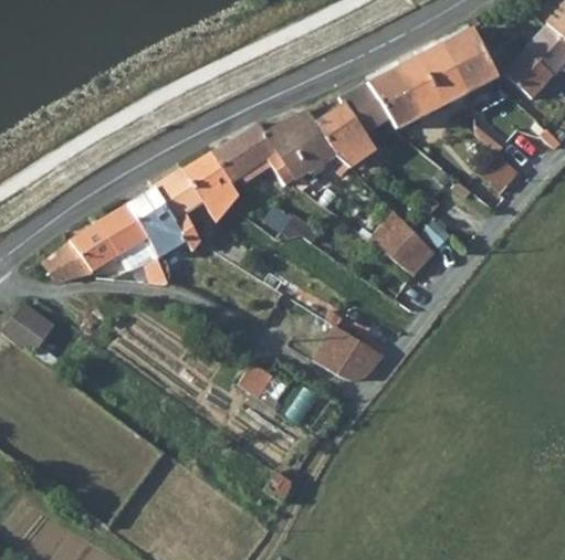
[(564,4),(548,25),(564,40),(564,4)]
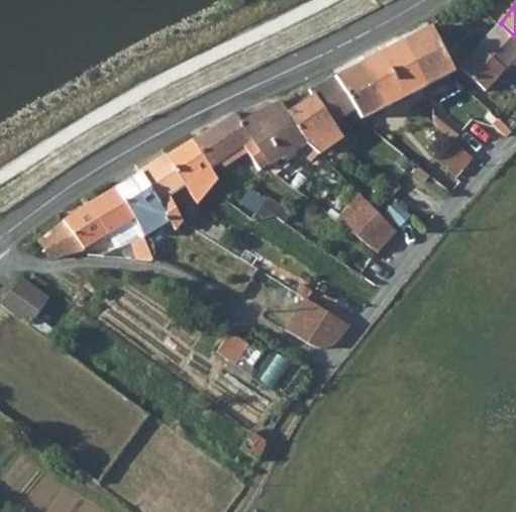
[(457,70),(459,69),(433,23),(408,36),(433,83),(457,70)]
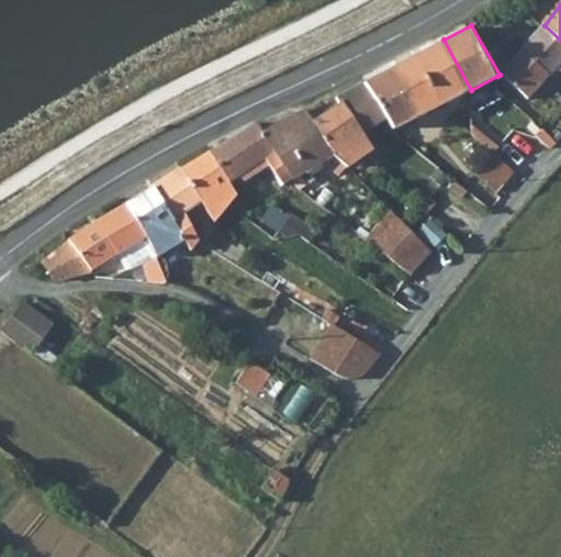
[(560,40),(545,25),(526,47),(551,73),(560,60),(560,40)]
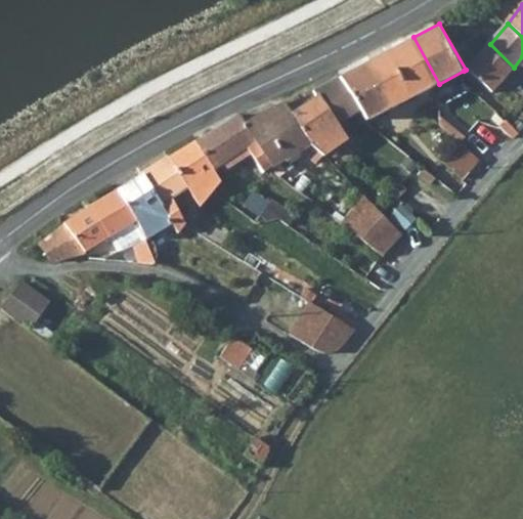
[(389,107),(439,84),(413,37),(366,60),(389,107)]
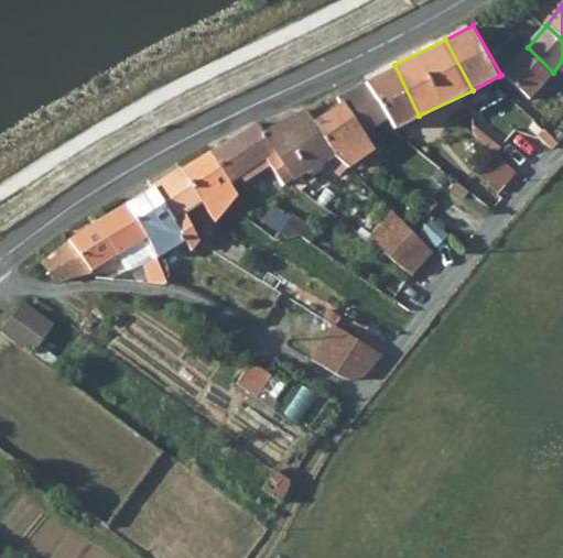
[(531,97),(553,73),(528,47),(507,73),(531,97)]
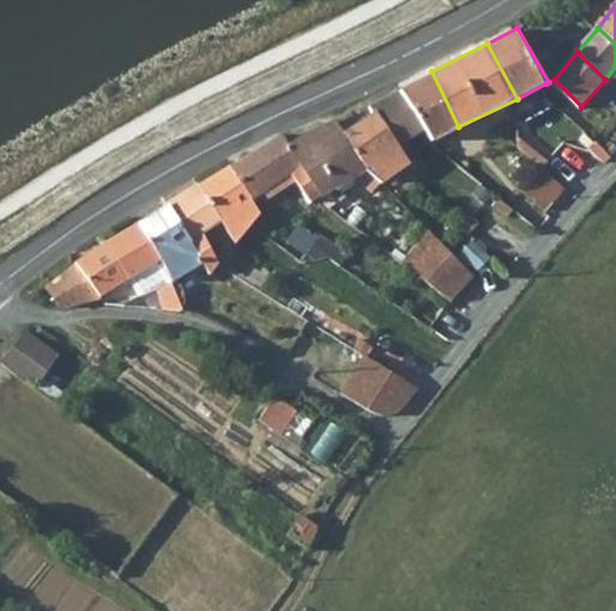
[(403,87),(428,127),(436,140),(458,127),(432,71),(403,87)]
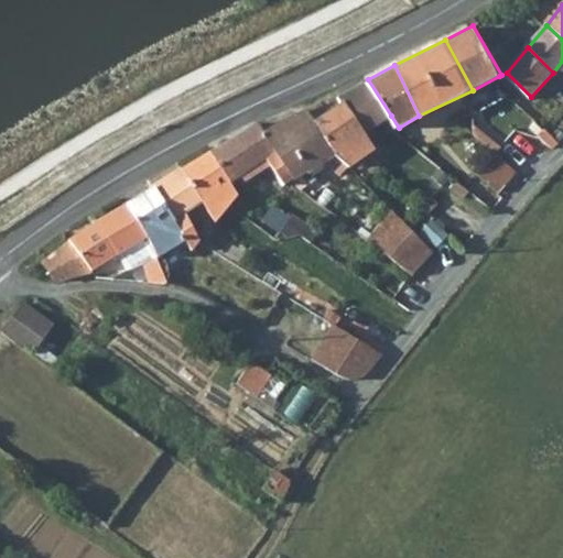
[(479,102),(507,89),(499,76),(473,90),(479,102)]
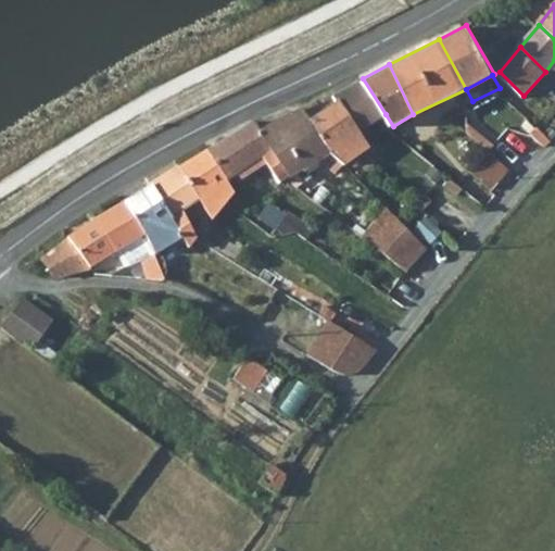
[(363,130),(386,114),(363,78),(332,94),(338,100),(339,100),(363,130)]
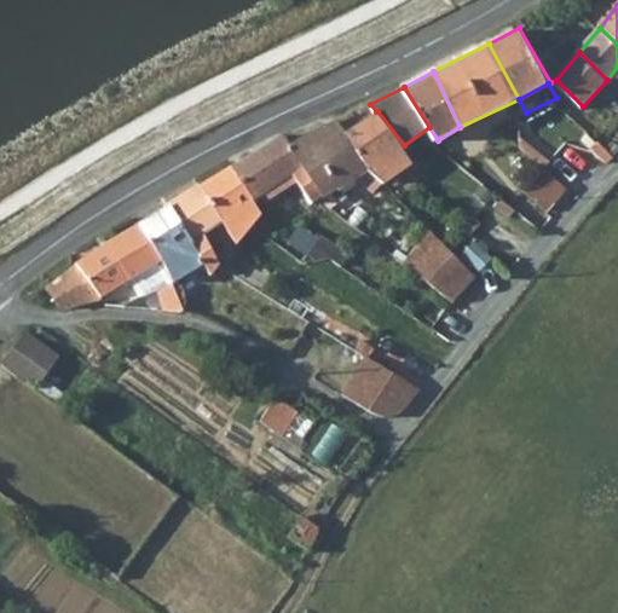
[(376,111),(346,131),(369,167),(380,177),(405,163),(394,151),(404,145),(377,111),(376,111)]
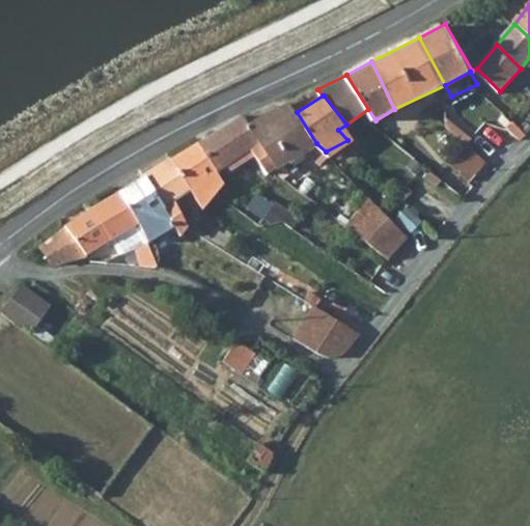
[(263,114),(287,158),(288,162),(307,149),(319,166),(327,162),(315,144),(316,143),(297,112),(291,103),(263,114)]
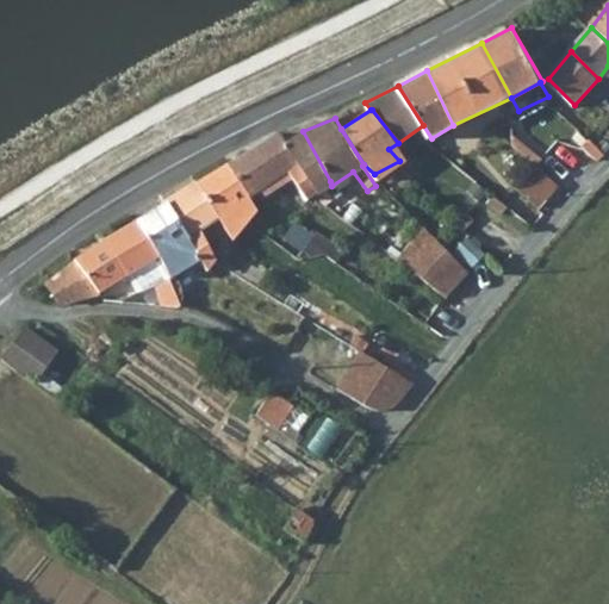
[(286,142),(292,154),(298,164),(316,190),(330,181),(303,131),(286,142)]
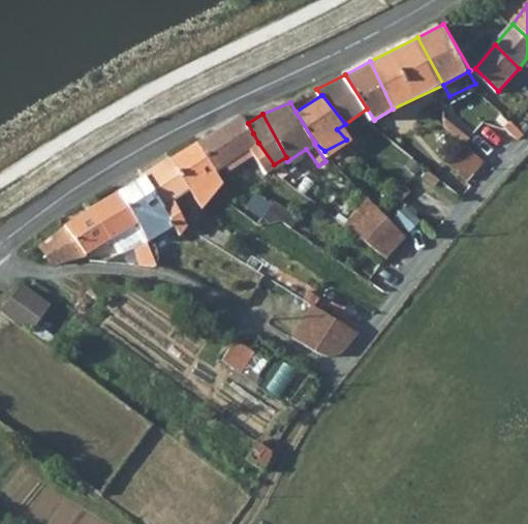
[(244,115),(200,142),(216,171),(258,143),(253,133),(248,123),(244,115)]
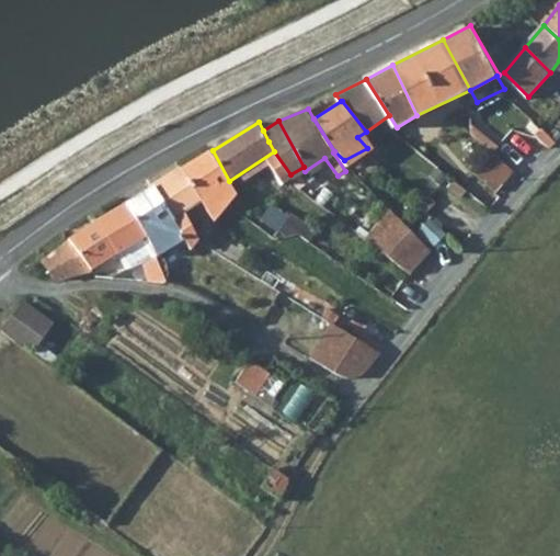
[(537,148),(551,134),(544,126),(529,140),(537,148)]
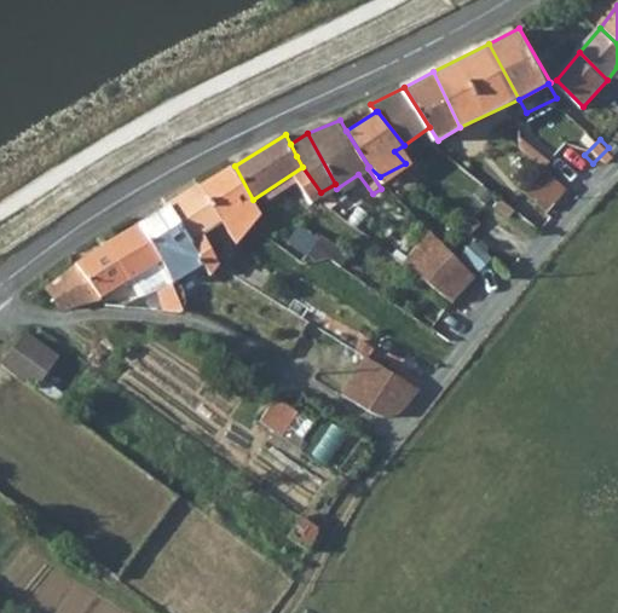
[(405,163),(415,157),(404,145),(394,151),(405,163)]
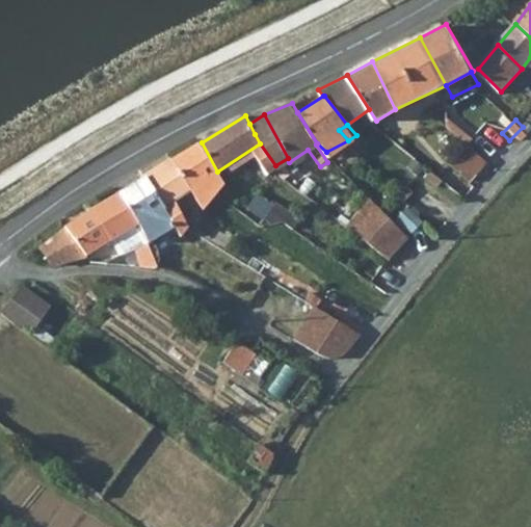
[(203,208),(223,183),(217,172),(202,142),(174,159),(191,190),(203,208)]
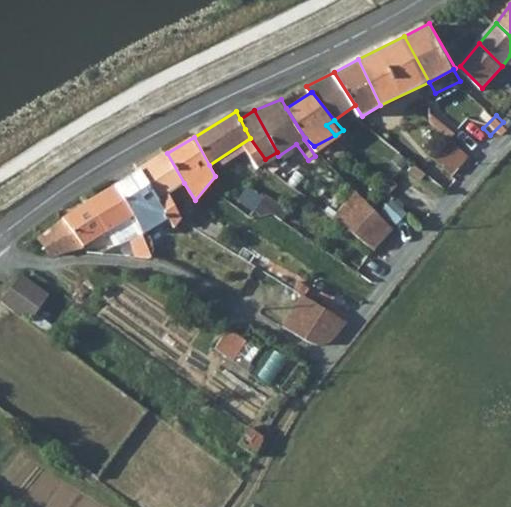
[(470,166),(475,159),(472,156),(450,137),(435,156),(455,174),(461,167),(470,166)]
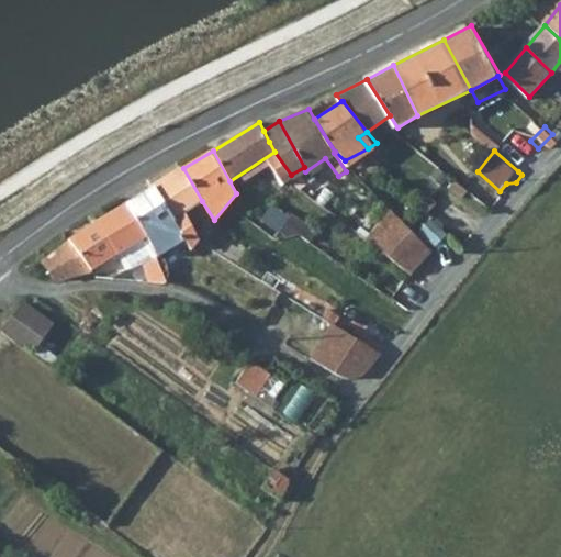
[(345,160),(335,152),(334,153),(346,171),(351,168),(345,160)]
